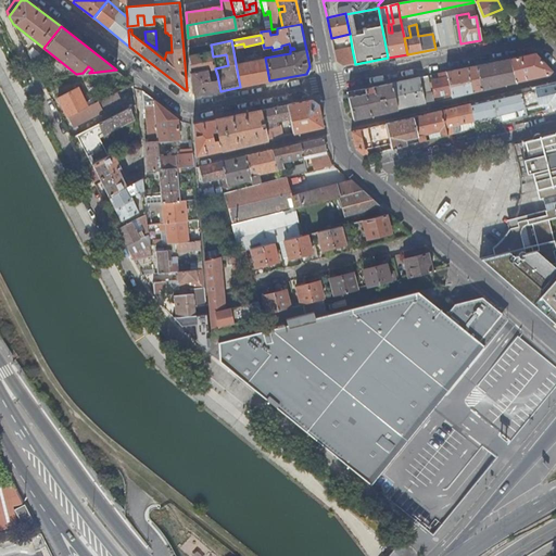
[(28,52),(33,62),(39,53),(32,48),(28,52)]
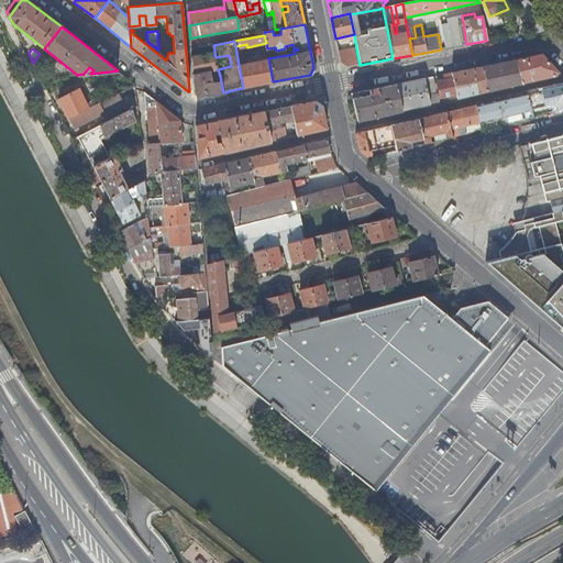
[(356,48),(339,53),(341,63),(348,67),(360,65),(356,48)]
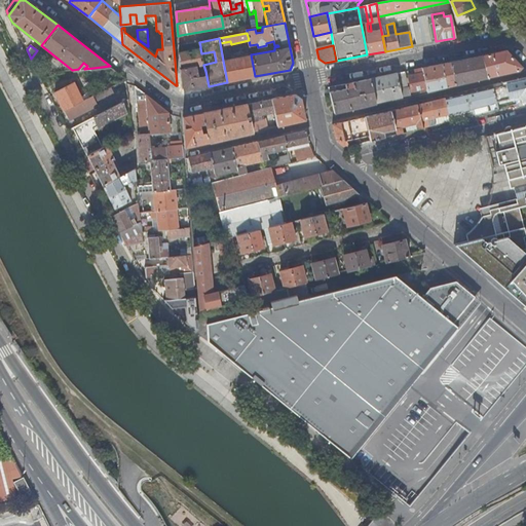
[(182,86),(187,90),(209,86),(207,76),(205,71),(198,73),(196,67),(200,66),(200,69),(204,68),(203,65),(201,53),(200,48),(179,53),(182,86)]
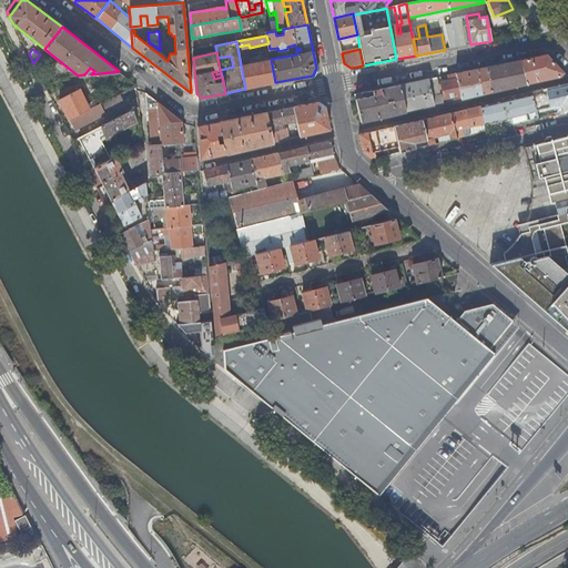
[(519,60),(526,84),(560,77),(564,73),(546,54),(519,60)]
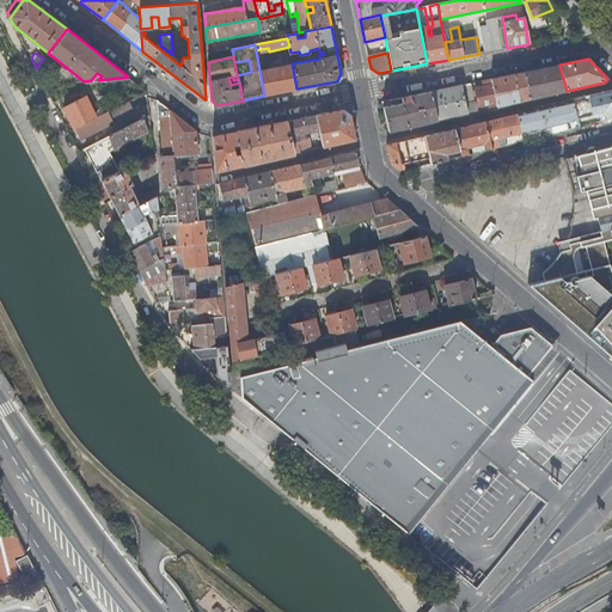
[(259,71),(264,96),(297,89),(292,63),(259,71)]
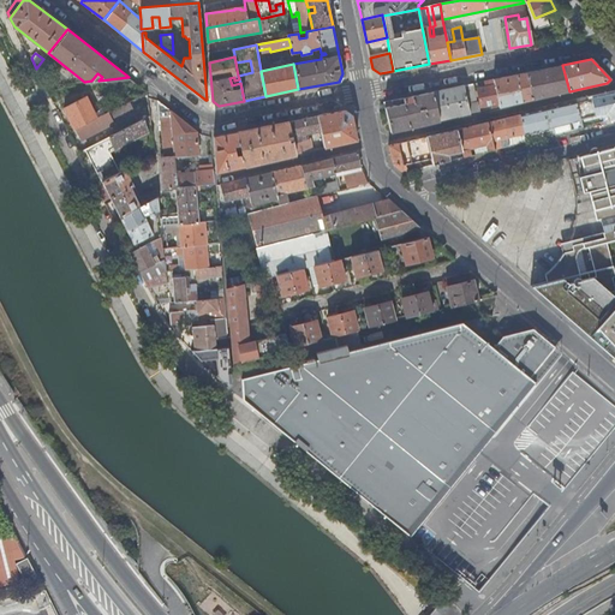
[(527,73),(533,100),(569,91),(562,65),(527,73)]
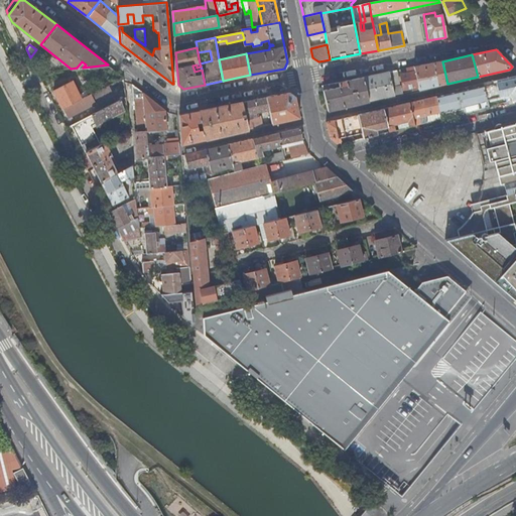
[(415,72),(419,90),(447,84),(442,61),(414,68),(415,72)]
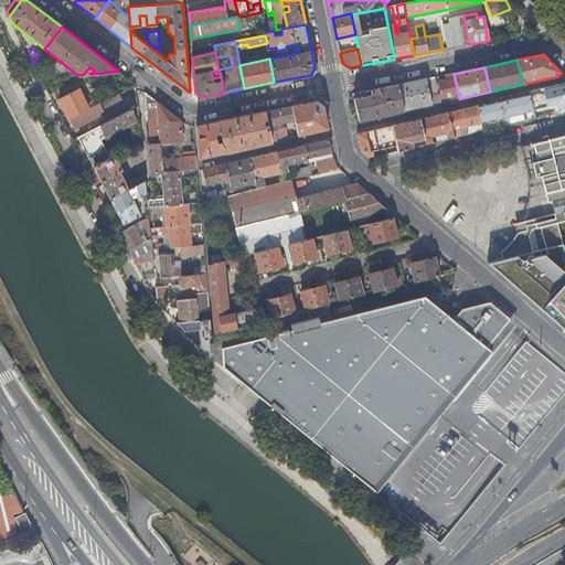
[(426,80),(432,105),(439,103),(437,95),(436,95),(433,77),(426,80)]
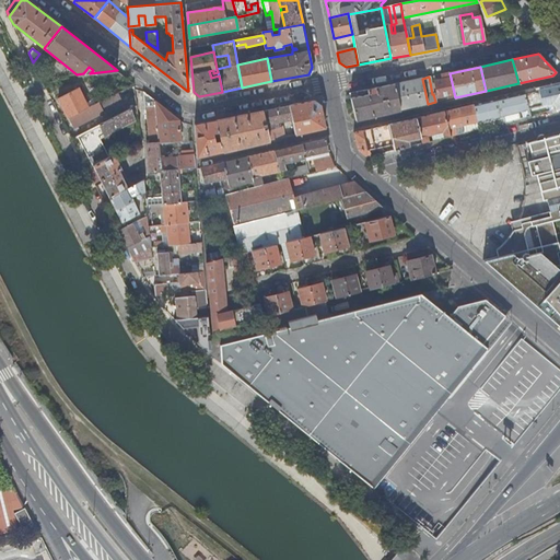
[(128,88),(135,84),(126,78),(123,80),(128,88)]
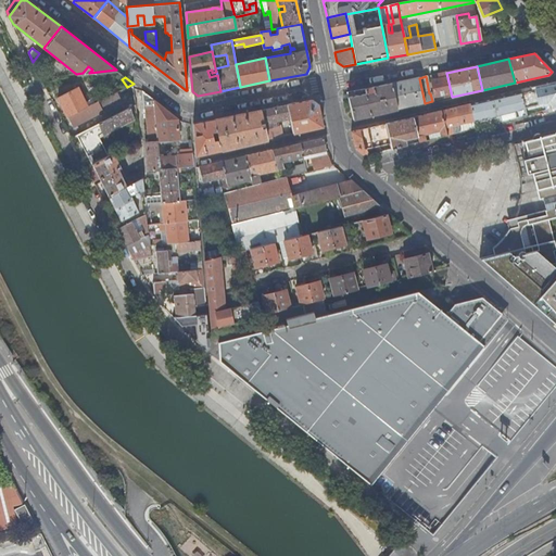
[(449,93),(450,98),(452,97),(447,77),(431,80),(434,97),(449,93)]
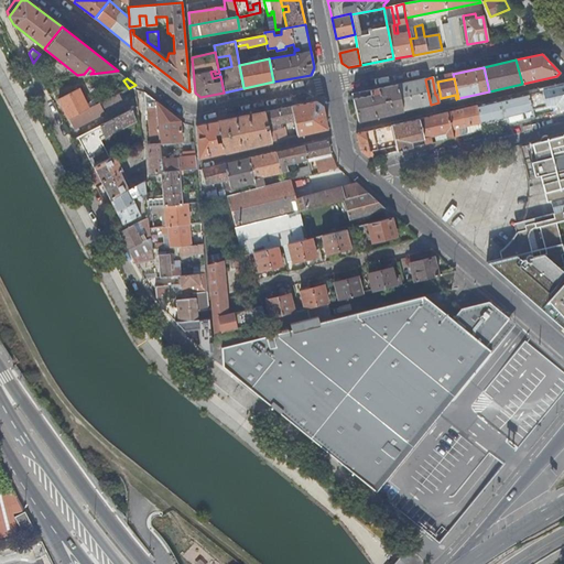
[(397,85),(403,111),(431,105),(425,79),(397,85)]
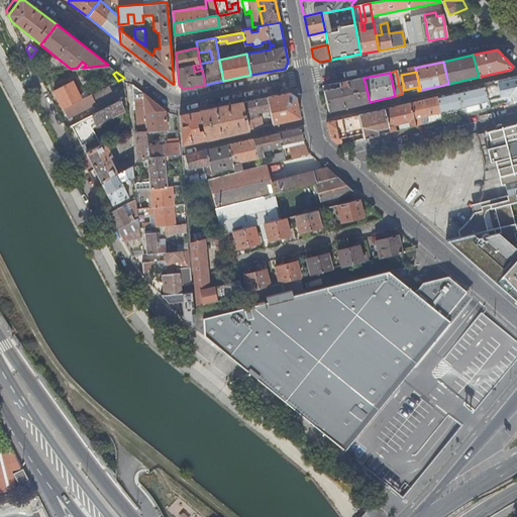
[(328,111),(370,102),(364,78),(338,83),(339,88),(323,91),(328,111)]
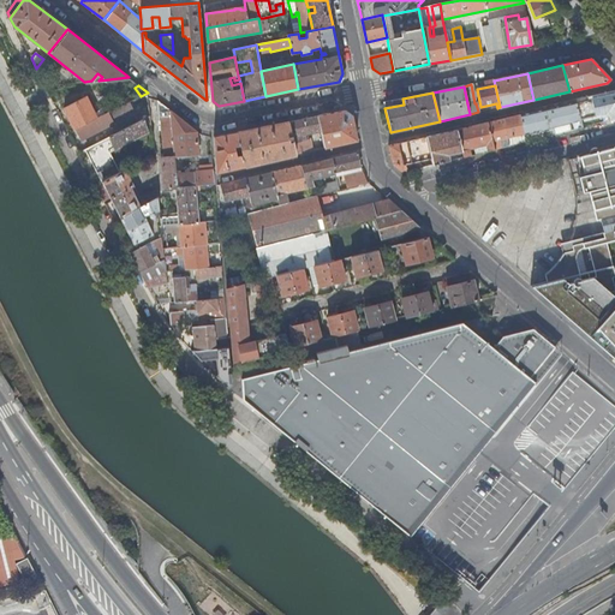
[(614,93),(575,102),(579,119),(609,113),(610,119),(614,118),(614,93)]
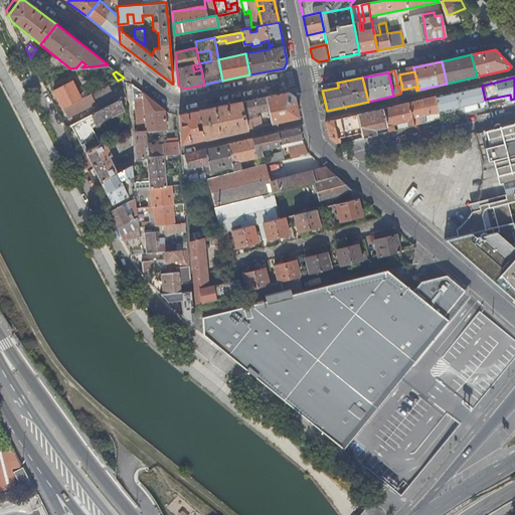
[(54,91),(63,109),(89,96),(86,92),(79,96),(72,81),(54,91)]
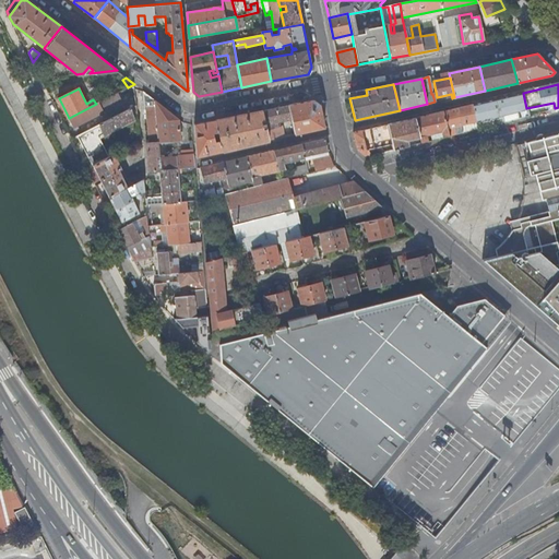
[(155,100),(143,92),(144,107),(146,107),(155,106),(155,100)]
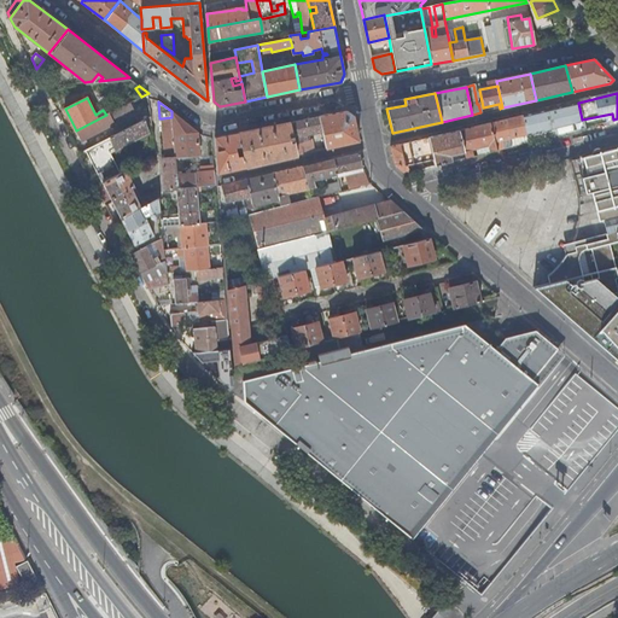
[(578,103),(522,116),(526,135),(528,139),(530,138),(530,134),(557,128),(572,126),(573,130),(584,128),(582,120),(578,103)]
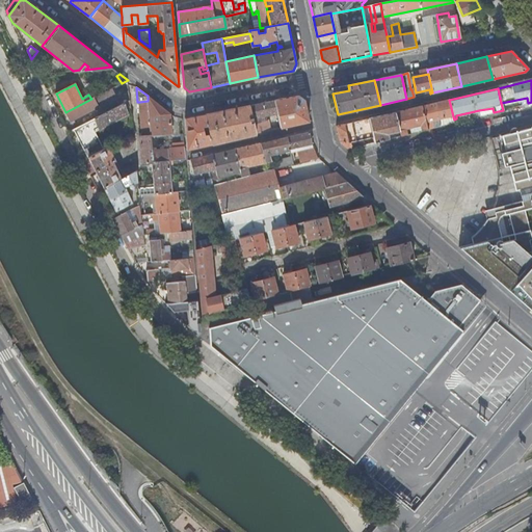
[(170,113),(148,96),(148,101),(151,135),(171,134),(170,113)]
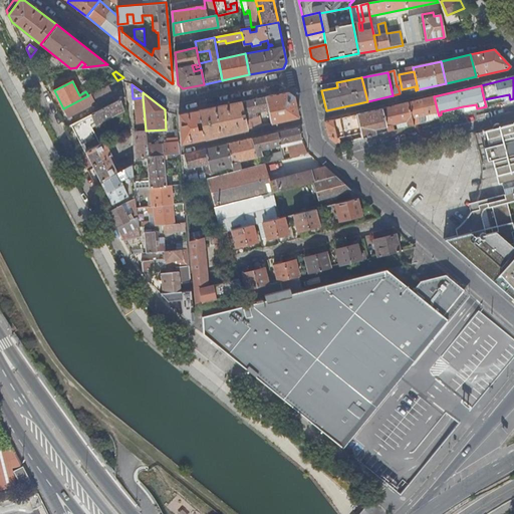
[(266,96),(268,107),(271,123),(298,117),(294,96),(288,92),(266,96)]
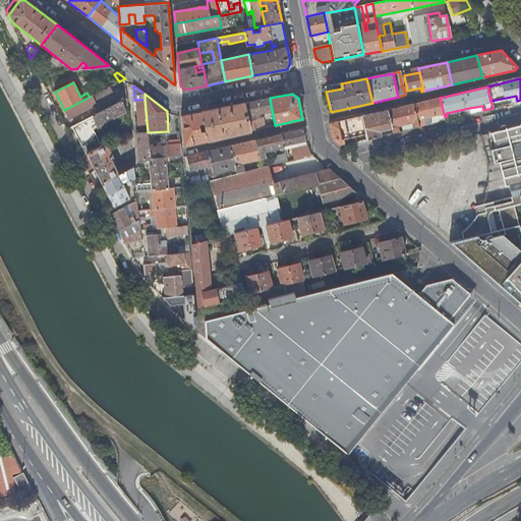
[(90,97),(64,110),(69,119),(96,105),(92,96),(90,97)]
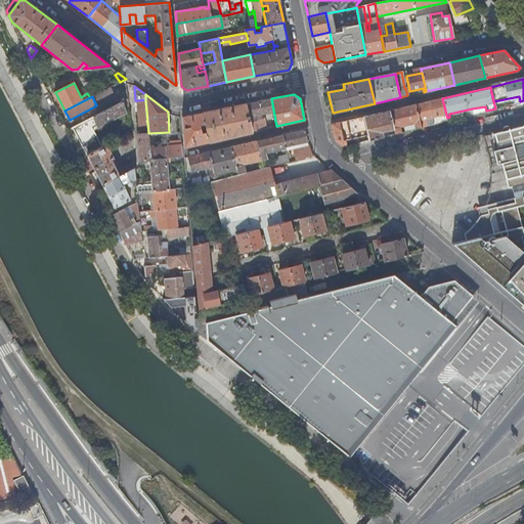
[(264,112),(273,110),(271,98),(246,103),(252,131),(264,129),(262,119),(257,120),(255,114),(260,113),(261,115),(264,114),(264,112)]
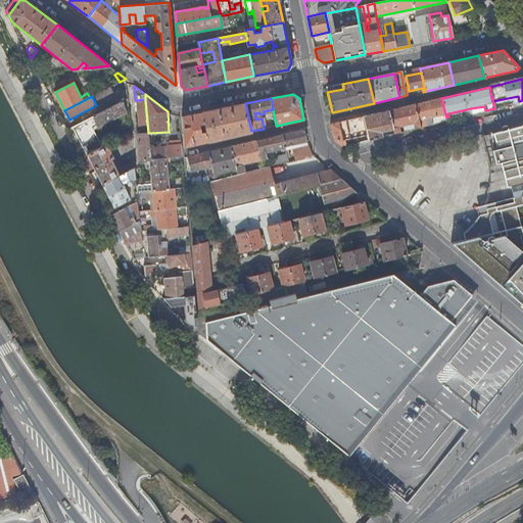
[(441,98),(428,101),(431,117),(439,115),(440,117),(442,117),(442,115),(445,114),(441,98)]
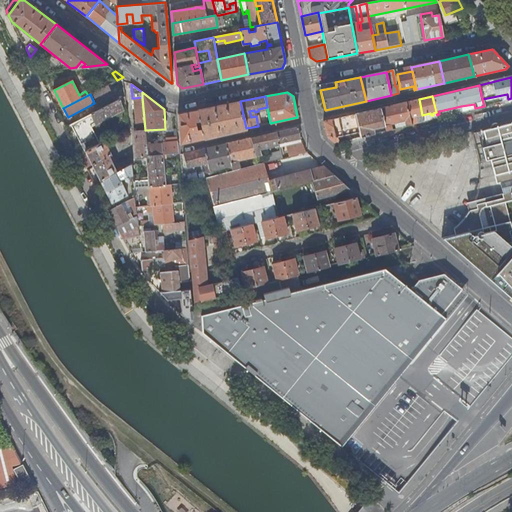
[(134,131),(137,158),(146,156),(147,155),(146,144),(146,134),(145,130),(142,97),(134,98),(137,131),(134,131)]
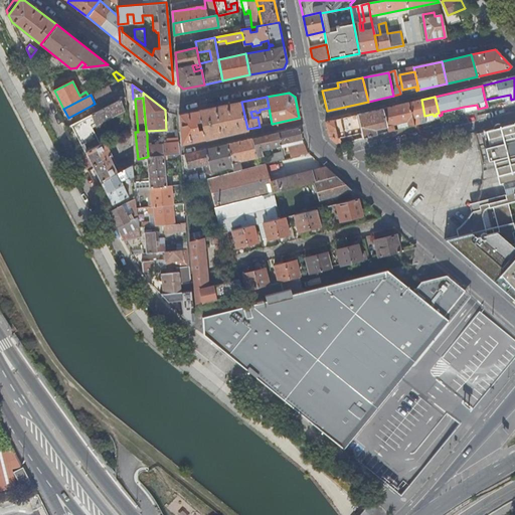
[(92,115),(97,125),(125,110),(121,100),(92,115)]
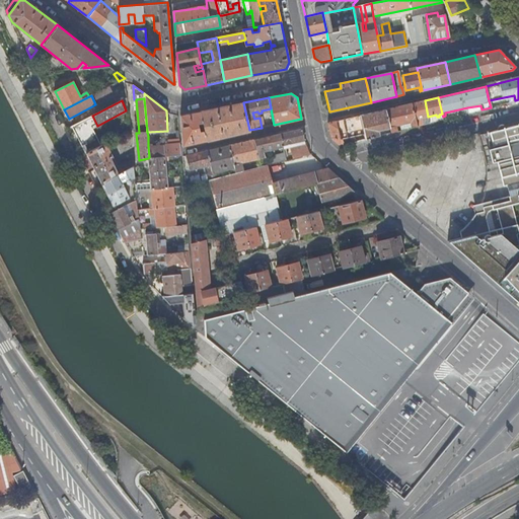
[(425,100),(412,103),(417,126),(424,125),(422,118),(428,117),(425,100)]
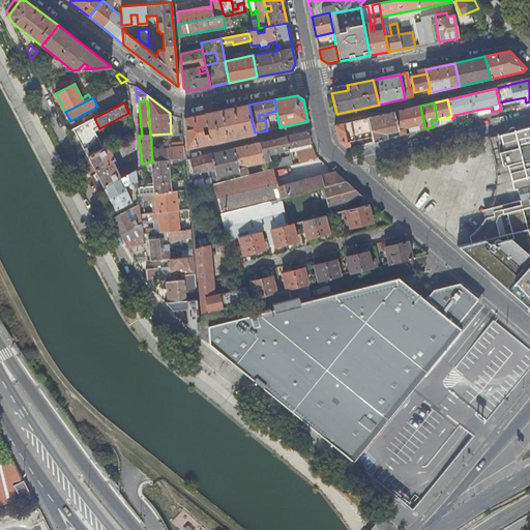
[(211,143),(255,133),(248,105),(205,114),(207,125),(209,133),(211,143)]
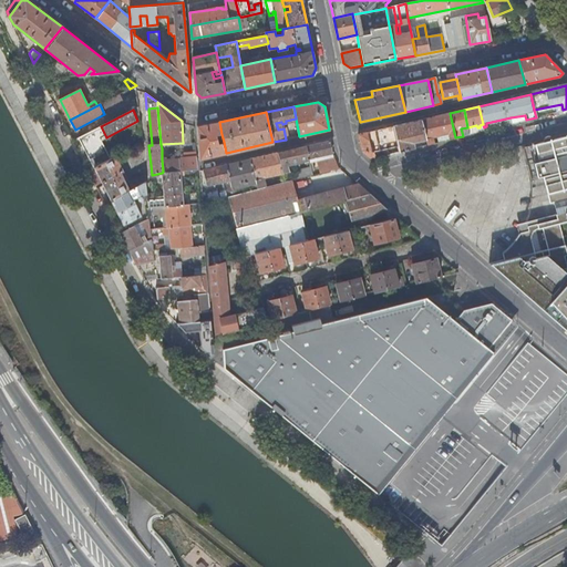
[(450,113),(420,120),(425,140),(426,145),(434,143),(433,137),(449,134),(450,140),(455,137),(450,113)]
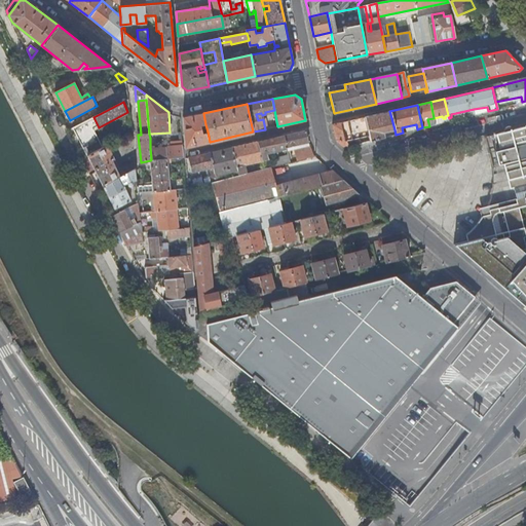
[(389,111),(365,117),(370,139),(370,141),(384,138),(383,133),(386,132),(387,134),(390,133),(390,132),(395,129),(389,111)]
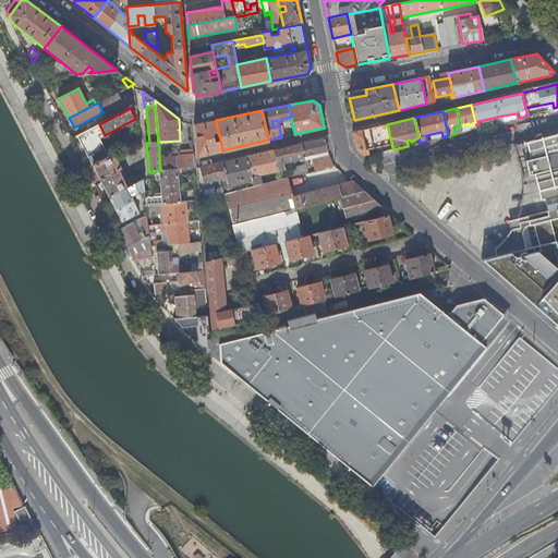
[(216,120),(194,124),(196,157),(222,150),(220,140),(215,141),(213,133),(218,132),(216,120)]
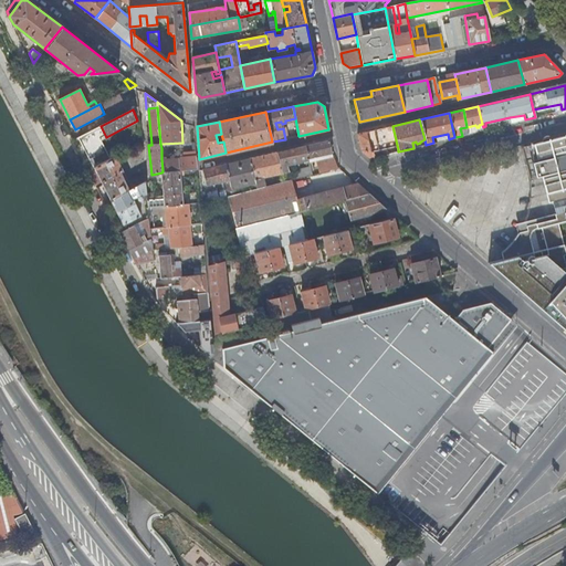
[(79,137),(90,159),(112,147),(106,137),(101,126),(79,137)]
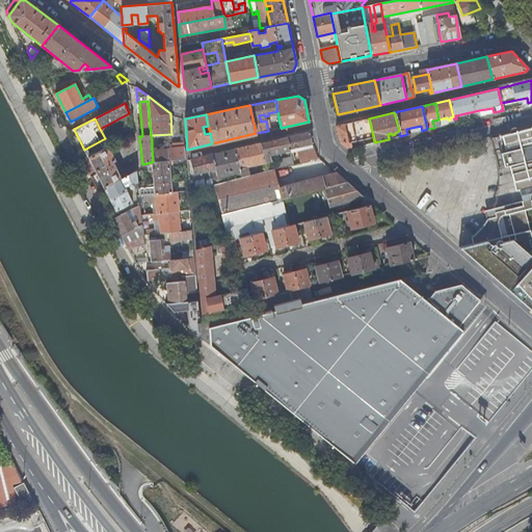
[(374,140),(369,118),(364,120),(367,134),(369,133),(371,141),(374,140)]
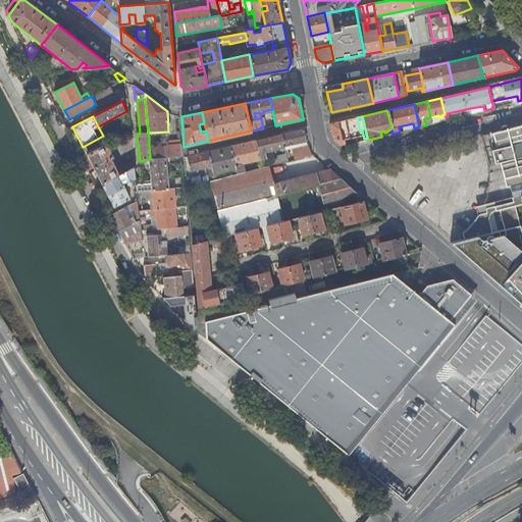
[(351,118),(336,121),(342,140),(344,139),(345,140),(355,138),(351,118)]
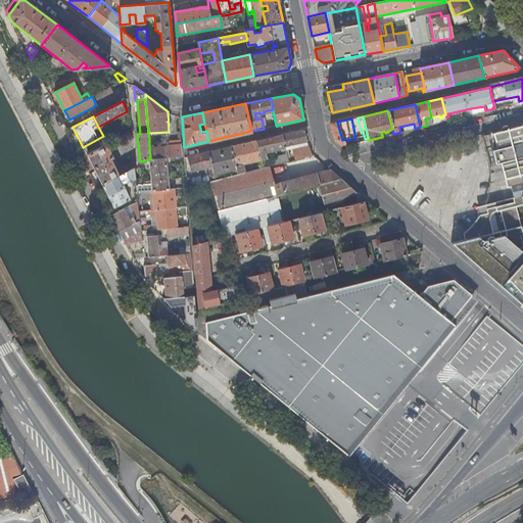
[(342,140),(337,122),(334,123),(330,124),(333,139),(343,147),(346,146),(345,140),(344,139),(342,140)]
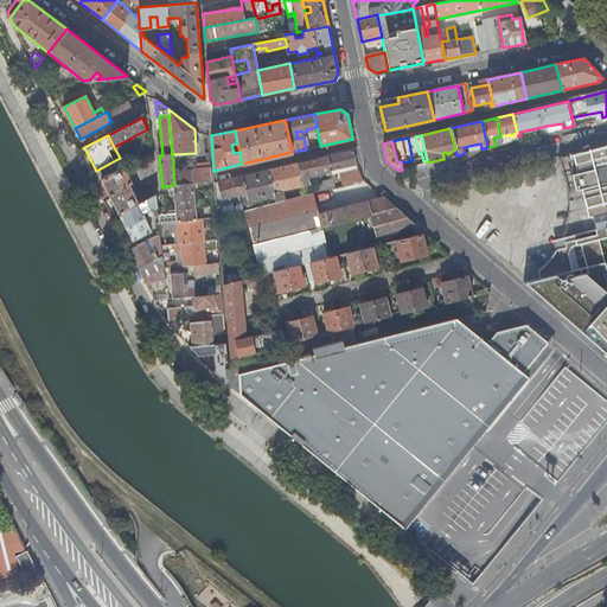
[(545,270),(548,276),(573,270),(567,247),(580,243),(585,261),(604,256),(599,238),(606,236),(606,151),(602,152),(600,147),(574,153),(594,229),(561,237),(557,246),(554,253),(549,259),(541,267),(545,270)]
